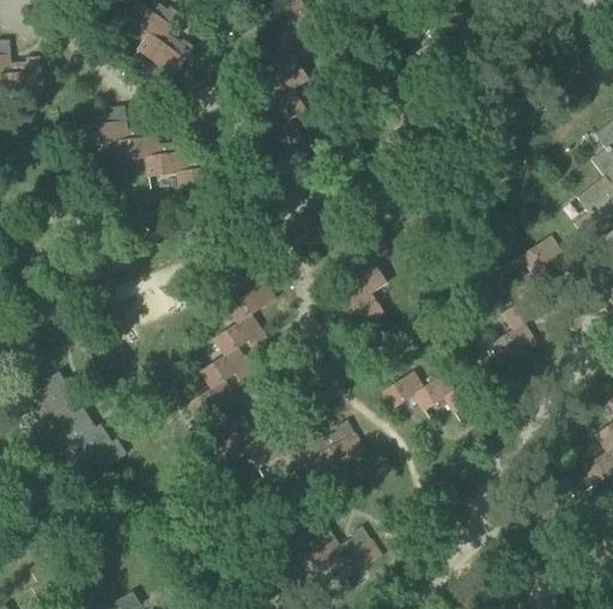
[(126,17),(150,34),(162,41),(169,32),(182,13),(170,5),(168,7),(157,0),(153,0),(149,7),(138,0),(126,17)]
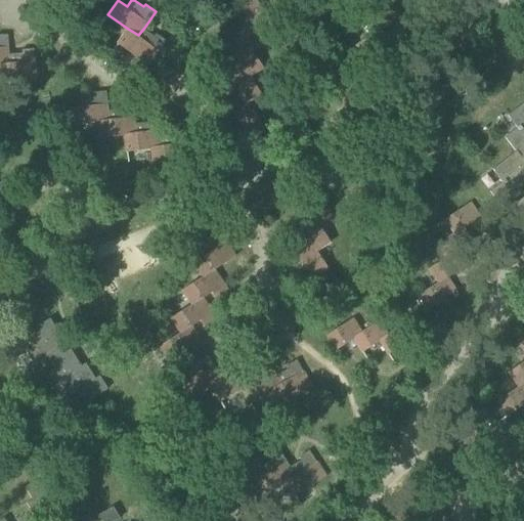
[(237,0),(248,15),(254,23),(267,14),(258,0),(237,0)]
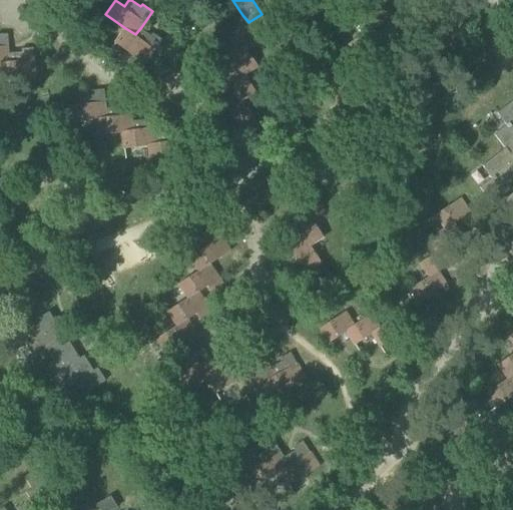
[(382,2),(385,0),(368,0),(373,7),(374,8),(382,2)]
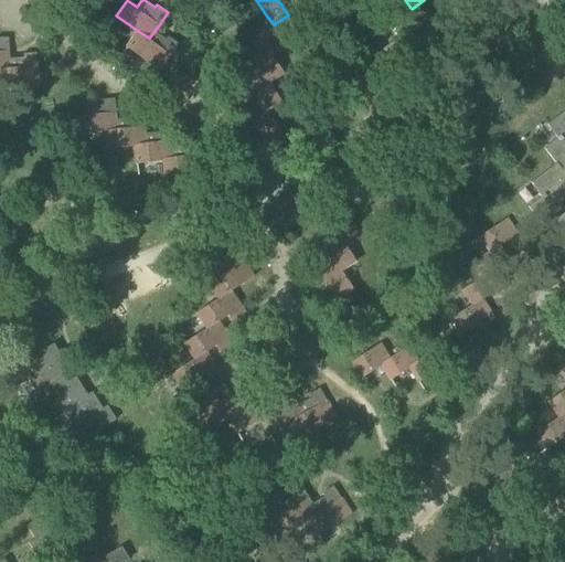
[(256,32),(265,44),(272,53),(286,43),(274,24),(267,17),(248,29),(252,34),(256,32)]
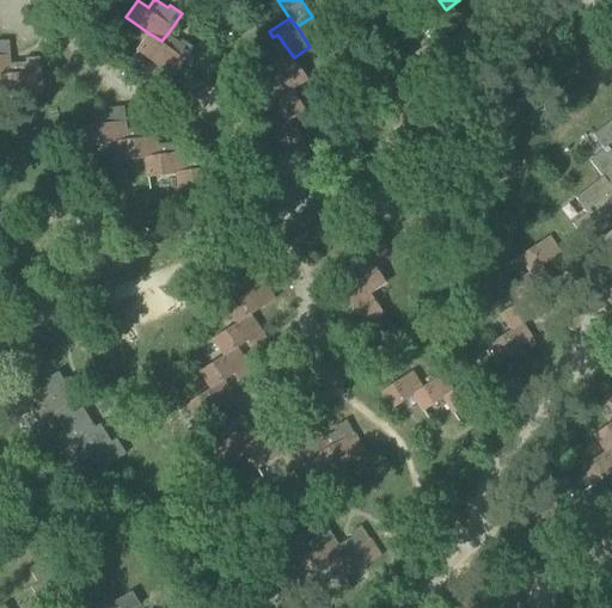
[(161,41),(150,34),(138,49),(172,75),(194,45),(183,37),(179,41),(169,32),(161,41)]
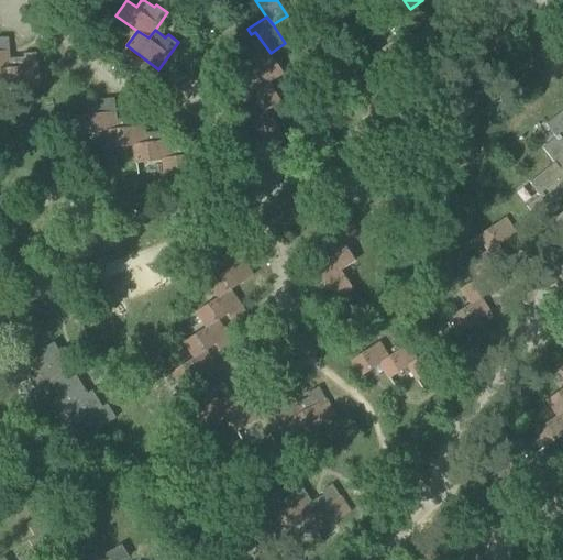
[(0,68),(11,67),(10,56),(9,35),(0,35),(0,68)]
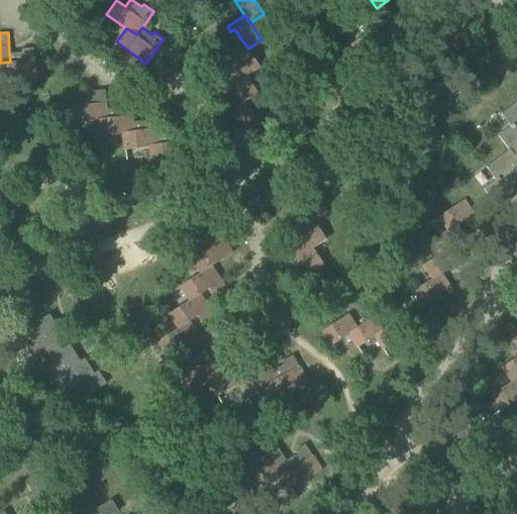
[(229,48),(240,66),(246,74),(260,65),(248,48),(242,40),(229,48)]
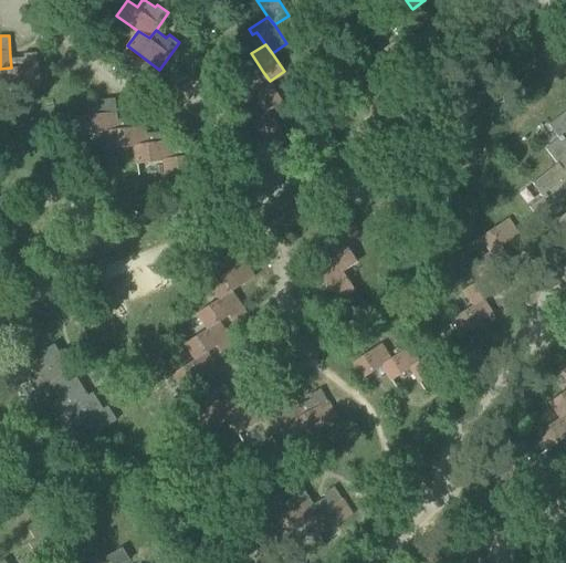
[(0,69),(0,86),(39,84),(37,51),(23,52),(23,55),(10,56),(11,68),(0,69)]
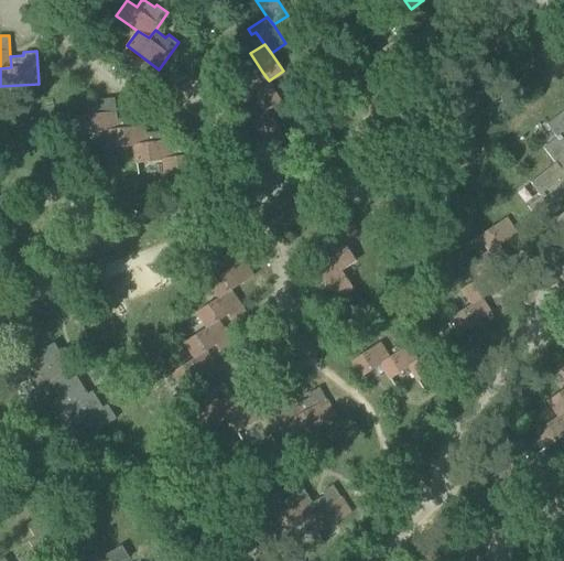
[(262,72),(248,82),(260,99),(267,108),(281,99),(269,81),(262,72)]
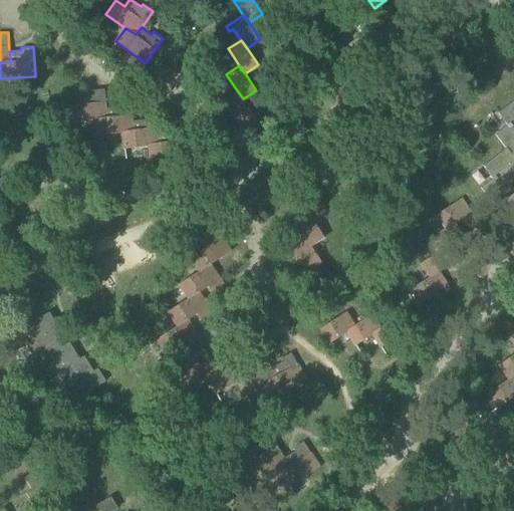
[(80,102),(69,104),(72,121),(96,118),(96,117),(107,116),(106,106),(104,87),(92,88),(92,92),(79,93),(80,102)]
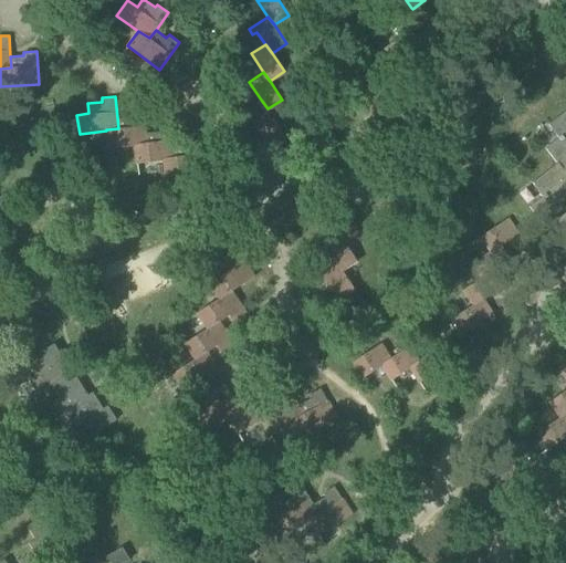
[(280,127),(268,108),(261,100),(241,113),(244,117),(249,114),(264,137),(280,127)]
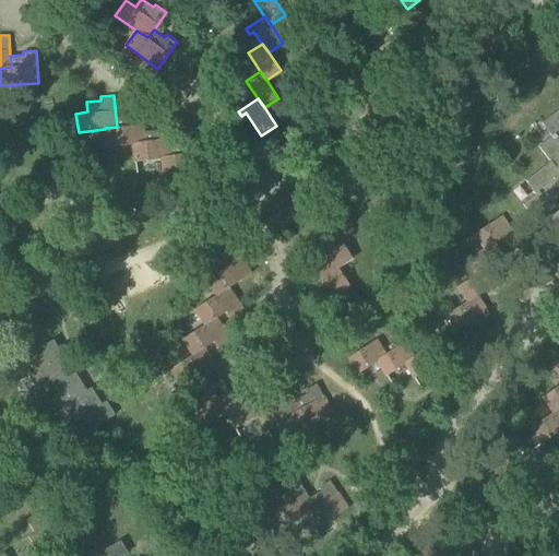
[(538,144),(550,160),(556,166),(558,163),(558,107),(542,121),(552,134),(538,144)]
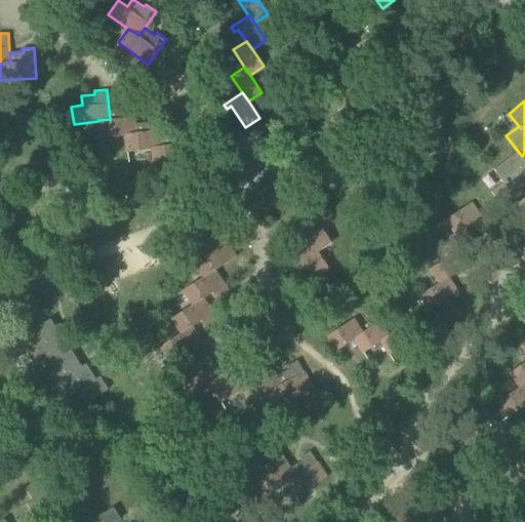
[(110,119),(98,120),(98,121),(101,136),(125,133),(136,131),(135,122),(136,122),(133,103),(121,104),(121,108),(109,109),(110,119)]
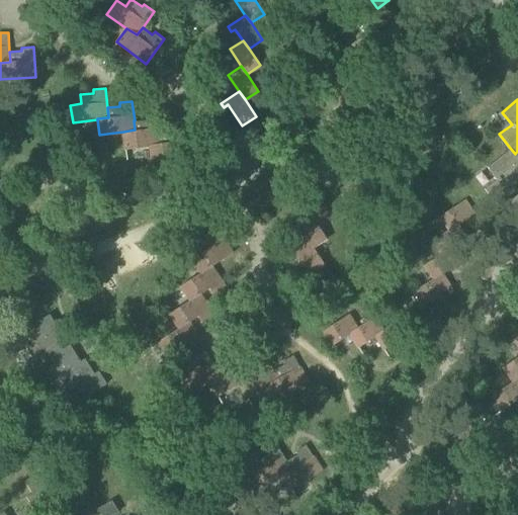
[(135,130),(123,132),(125,148),(150,145),(150,144),(161,143),(160,134),(161,134),(158,113),(146,115),(147,118),(135,120),(134,120),(135,130)]
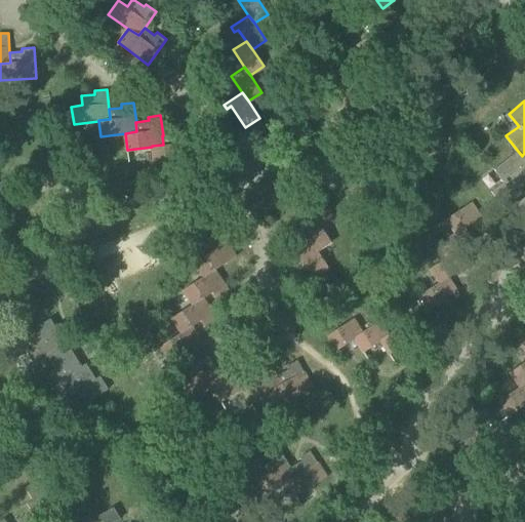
[(163,145),(152,146),(152,147),(154,163),(191,159),(187,128),(174,130),(175,133),(163,135),(162,135),(163,145)]
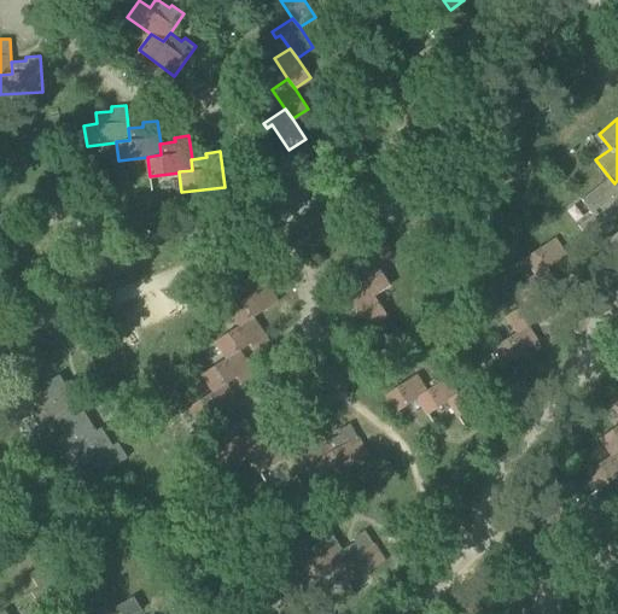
[(593,211),(578,223),(596,247),(611,237),(607,232),(617,223),(617,180),(614,183),(608,176),(582,197),(593,211)]
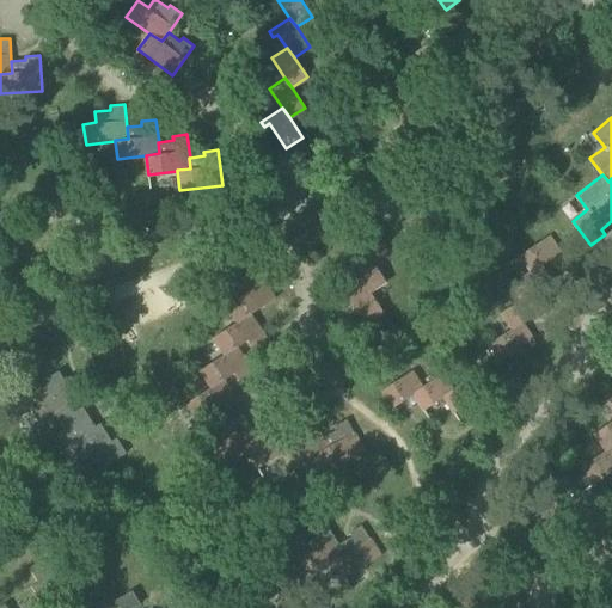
[(365,251),(373,260),(389,250),(368,220),(352,231),(365,251)]
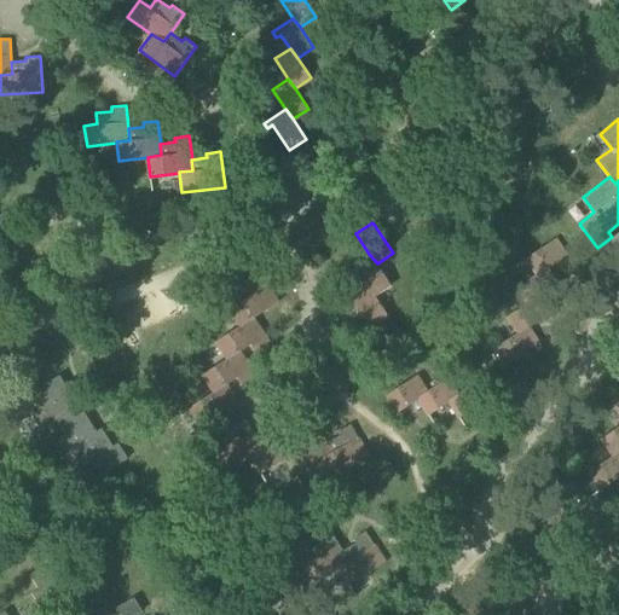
[(556,237),(526,257),(536,273),(537,273),(547,266),(548,267),(567,254),(556,237)]
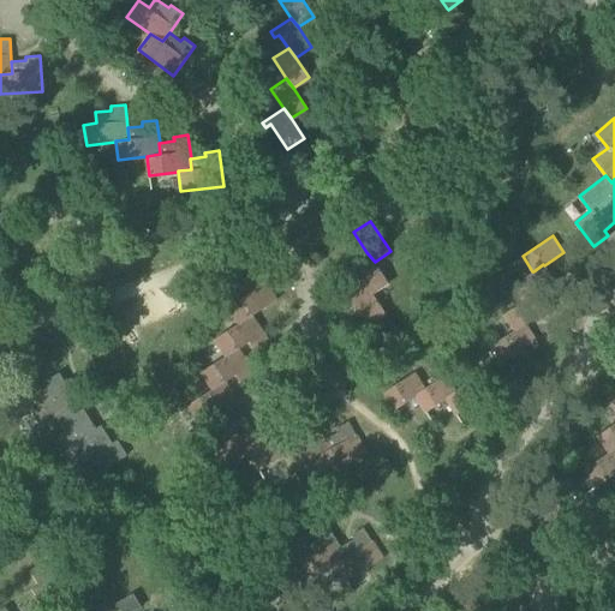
[(388,281),(375,262),(366,252),(346,265),(351,273),(356,269),(364,282),(371,292),(372,292),(388,281)]
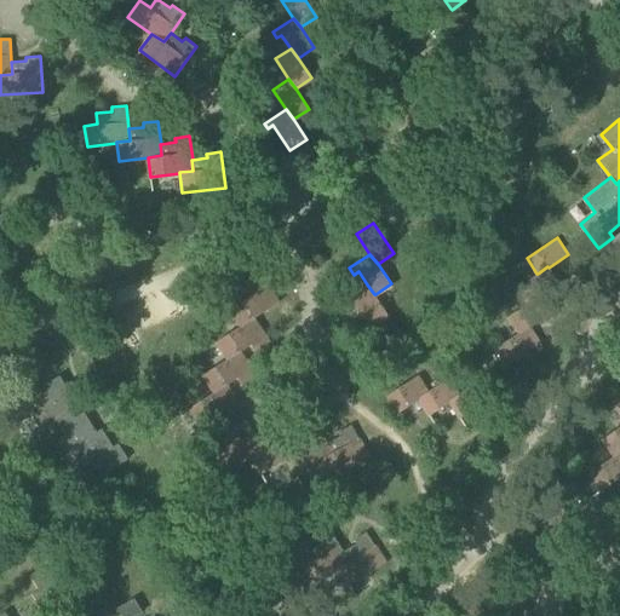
[(537,274),(517,287),(528,303),(538,295),(539,297),(554,287),(557,292),(562,288),(549,268),(547,266),(538,274),(537,274)]
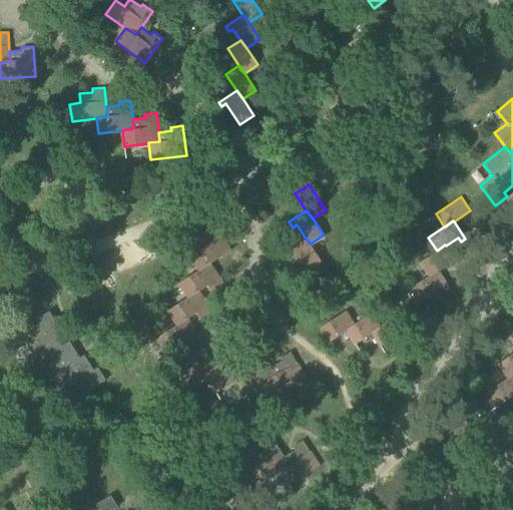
[(209,263),(210,263),(230,249),(213,224),(203,230),(205,233),(194,240),(199,248),(190,255),(199,269),(199,270),(209,263)]
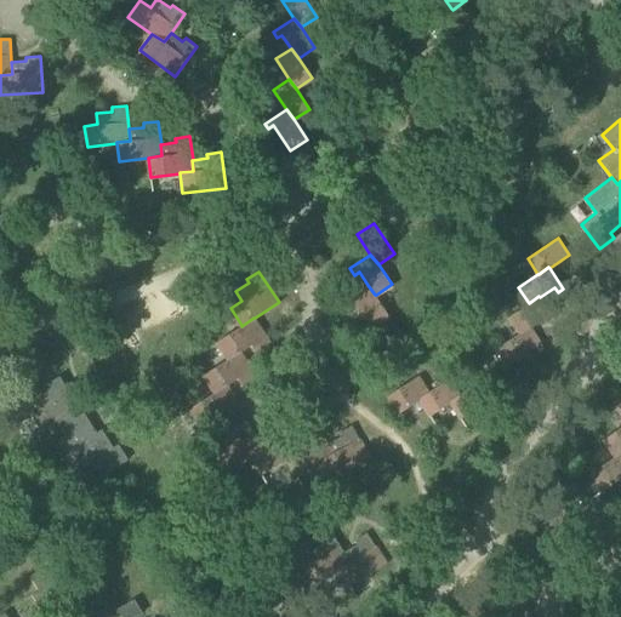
[(368,285),(352,296),(371,326),(372,325),(389,314),(376,295),(375,295),(368,285)]
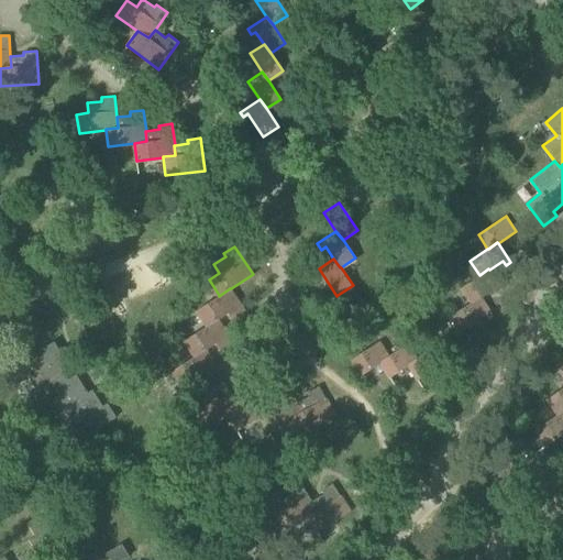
[(471,302),(481,296),(499,284),(488,268),(479,275),(461,287),(471,302)]
